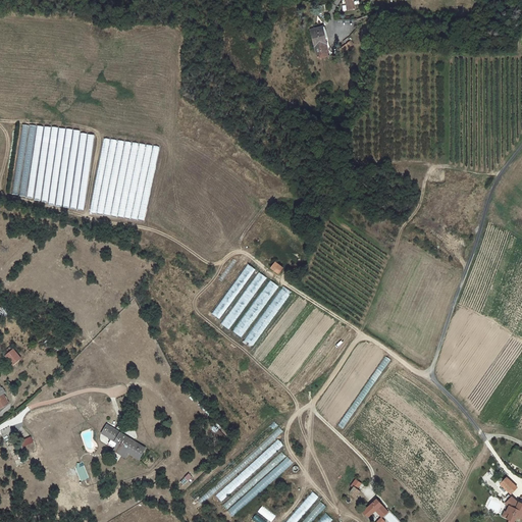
[(313,30),(317,47),(331,44),(327,27),(325,27),(325,22),(318,23),(319,29),(313,30)]
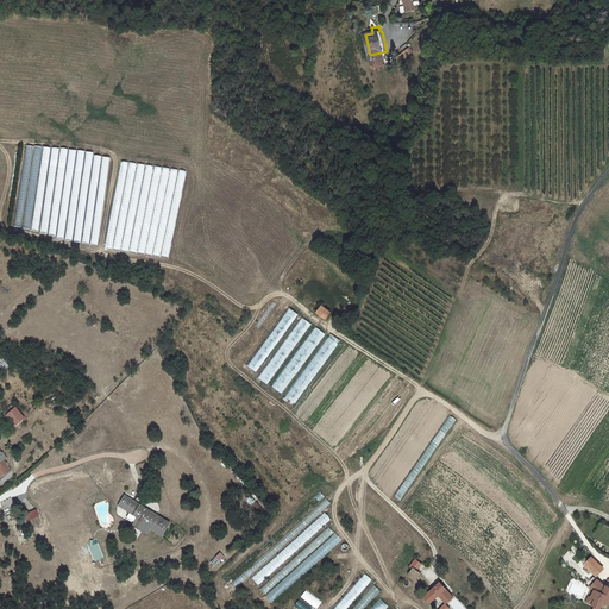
[(403,61),(412,52),(407,48),(399,56),(403,61)]
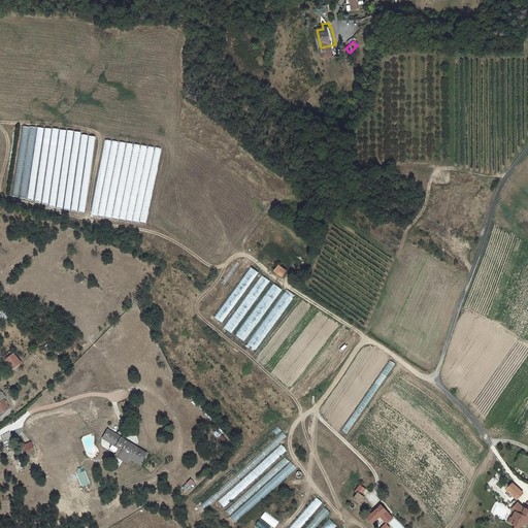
[(321,47),(324,58),(337,55),(335,44),(321,47)]
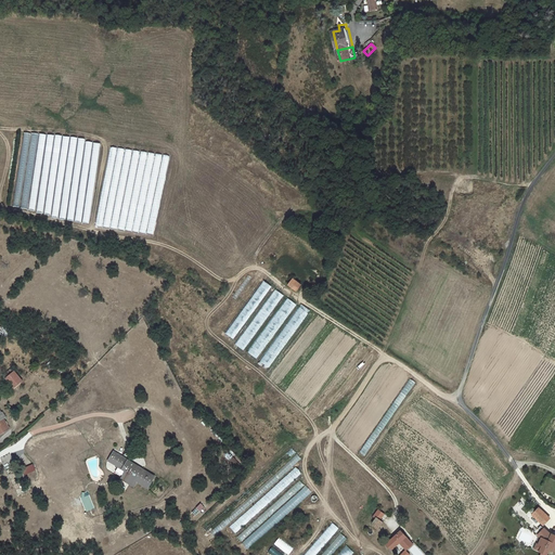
[(24,132),(13,206),(20,207),(31,133),(24,132)]
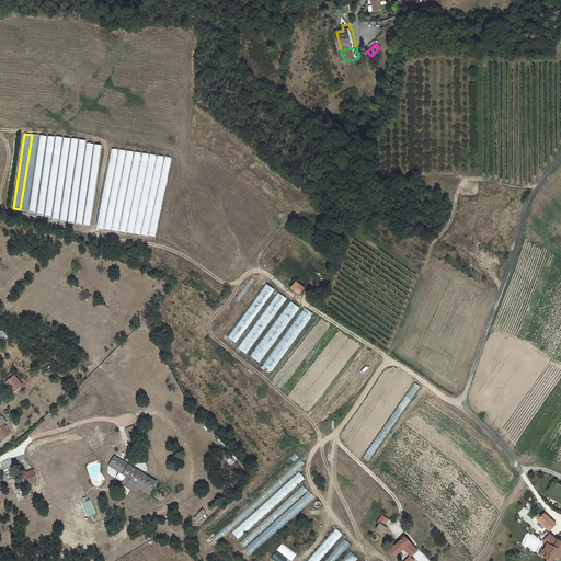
[(32,135),(21,210),(27,212),(39,136),(32,135)]
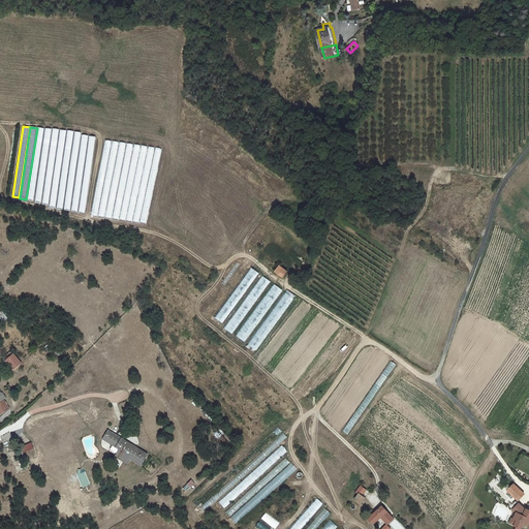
[(44,128),(37,127),(27,199),(33,200),(44,128)]
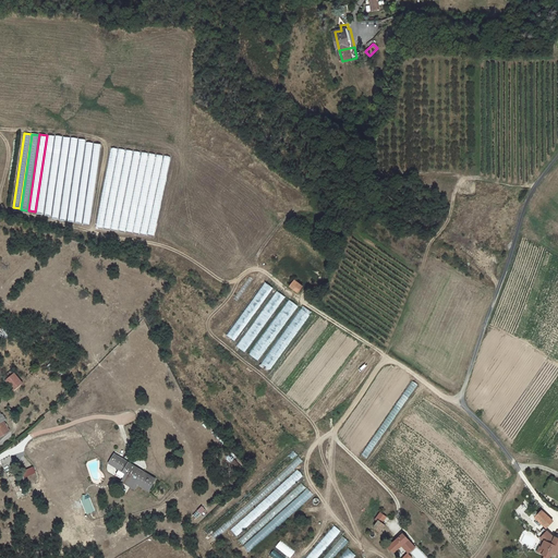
[(48,135),(37,213),(43,214),(53,136),(48,135)]
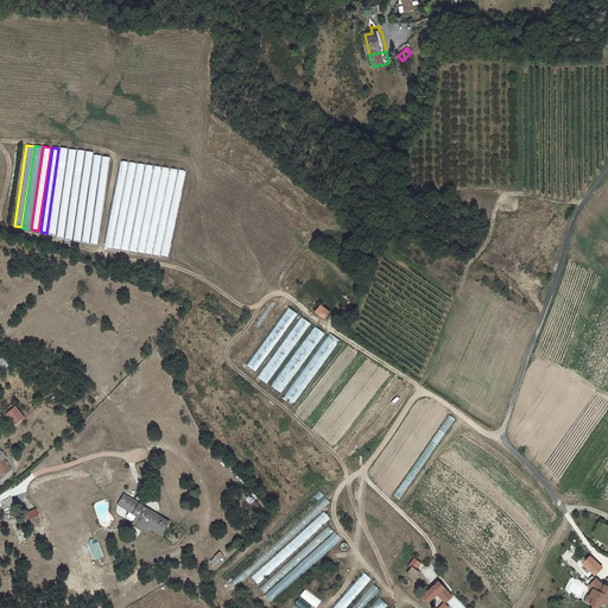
[(68,149),(61,149),(49,234),(56,235),(68,149)]
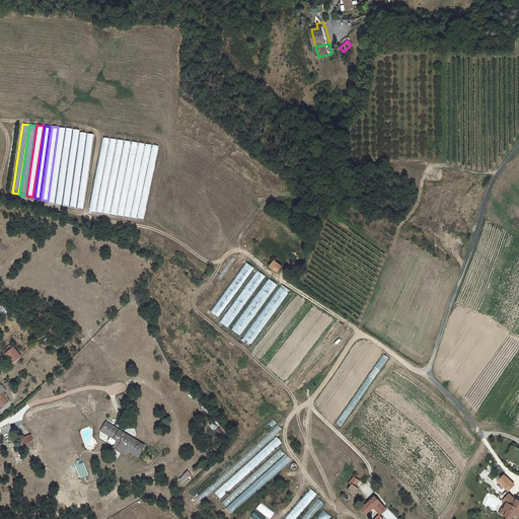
[(65,128),(59,127),(48,203),(54,204),(65,128)]
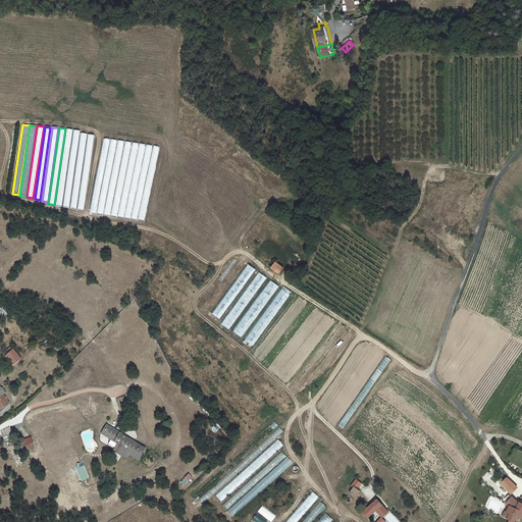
[(72,129),(66,129),(55,206),(61,207),(72,129)]
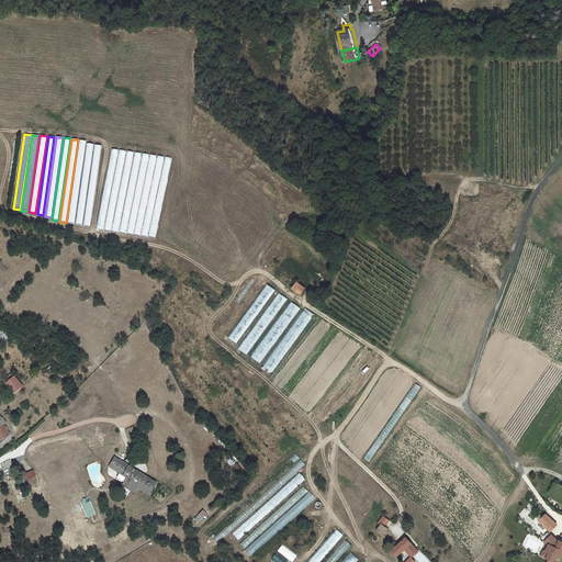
[(87,141),(80,139),(68,222),(75,223),(87,141)]
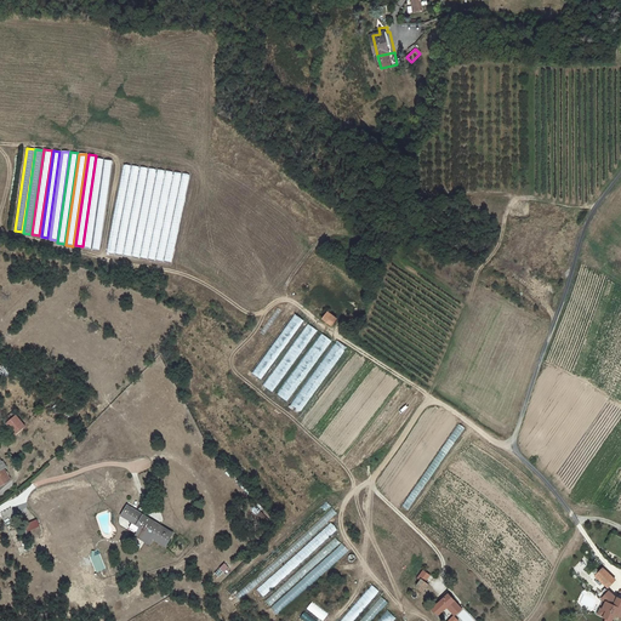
[(103,159),(96,159),(84,248),(91,248),(103,159)]
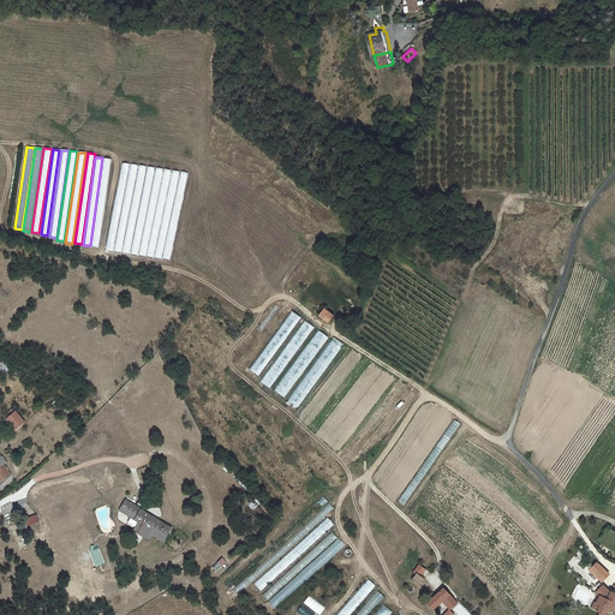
[(111,159),(103,159),(91,246),(99,246),(111,159)]
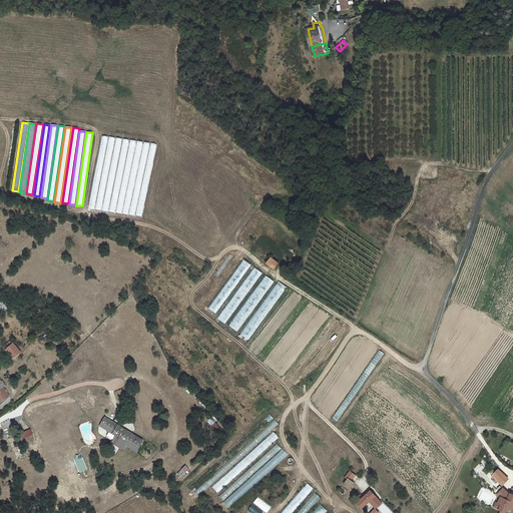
[(102,136),(88,208),(93,209),(108,137),(102,136)]
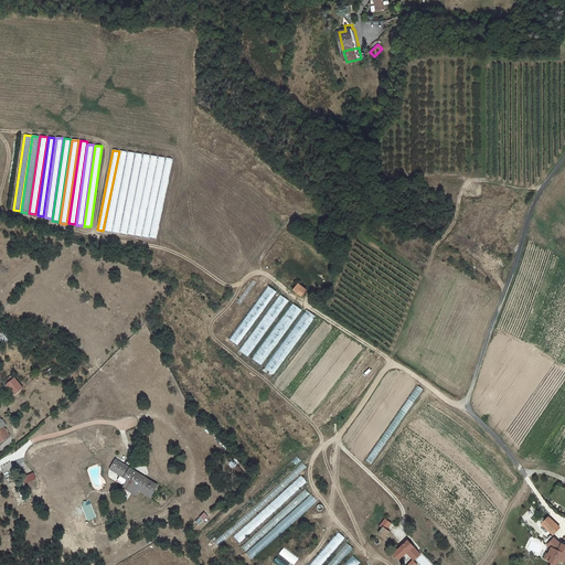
[(120,151),(105,231),(110,232),(127,152),(120,151)]
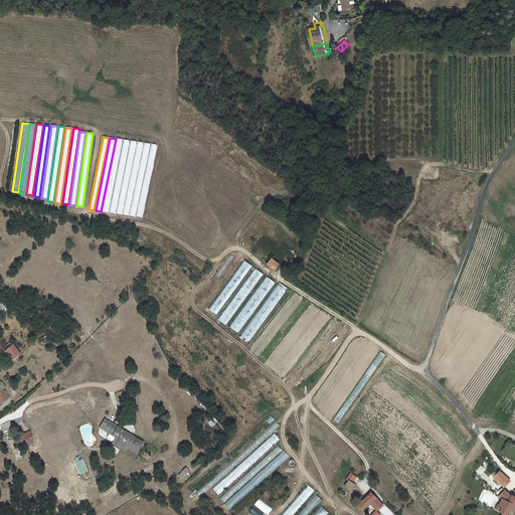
[(117,138),(103,211),(108,212),(123,139),(117,138)]
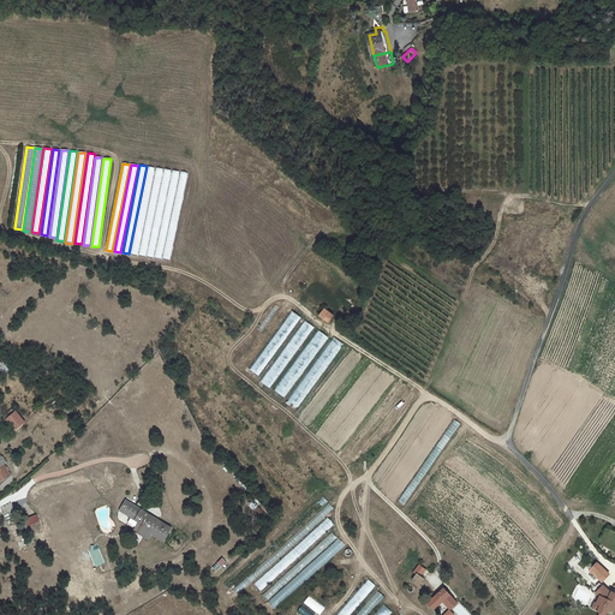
[(148,167),(131,254),(137,255),(155,168),(148,167)]
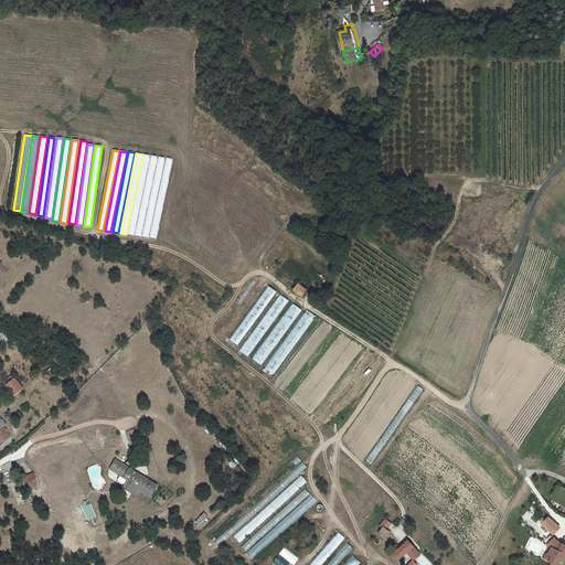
[(144,155),(128,234),(134,235),(150,156),(144,155)]
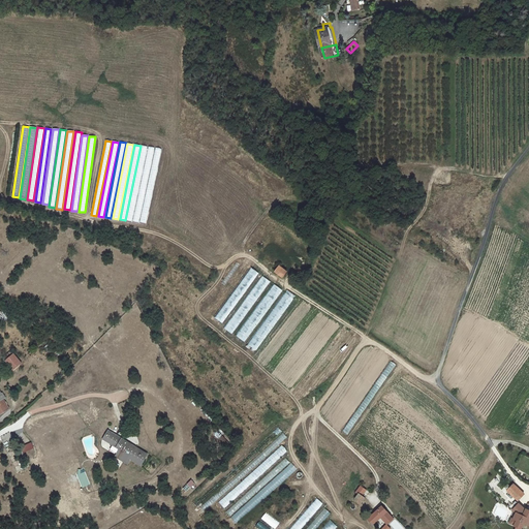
[(141,146),(126,220),(131,221),(147,147),(141,146)]
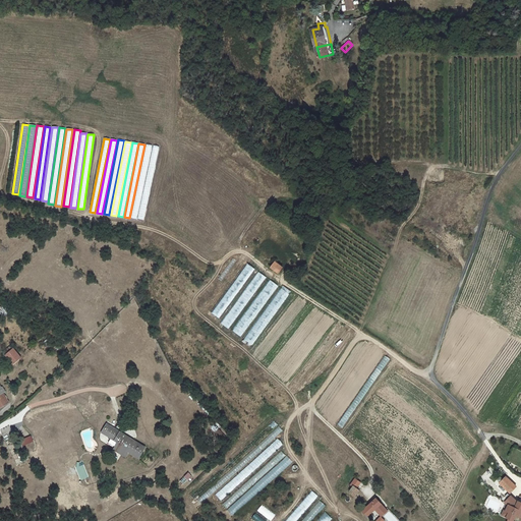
[(147,145),(131,218),(137,220),(152,146),(147,145)]
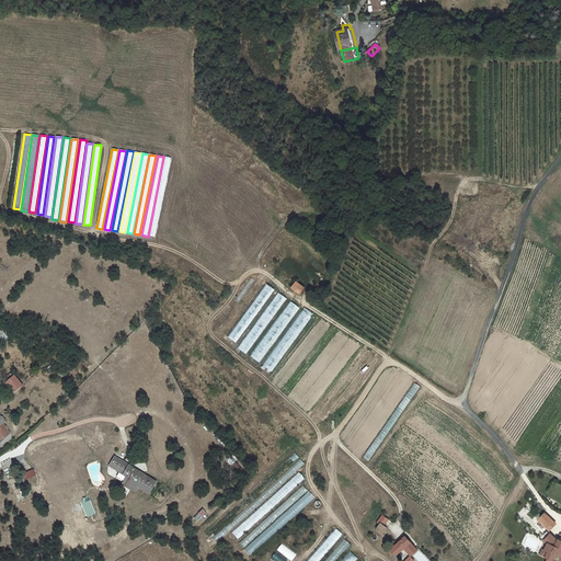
[(165,157),(148,236),(155,237),(171,158),(165,157)]
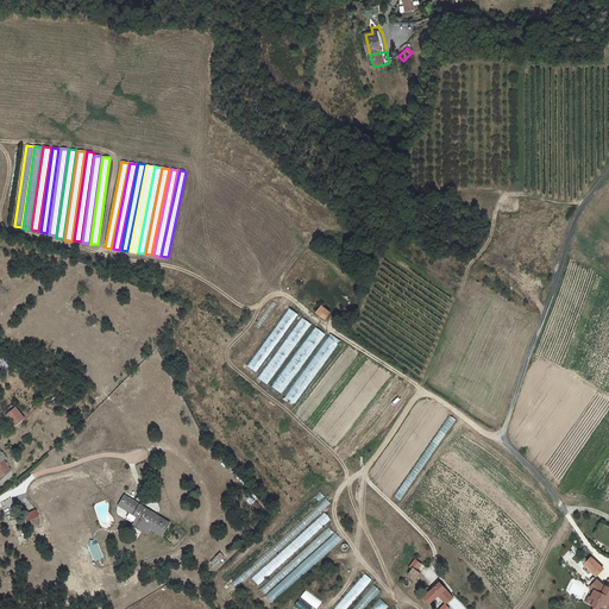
[(259,328),(276,305),(272,302),(256,325),(259,328)]
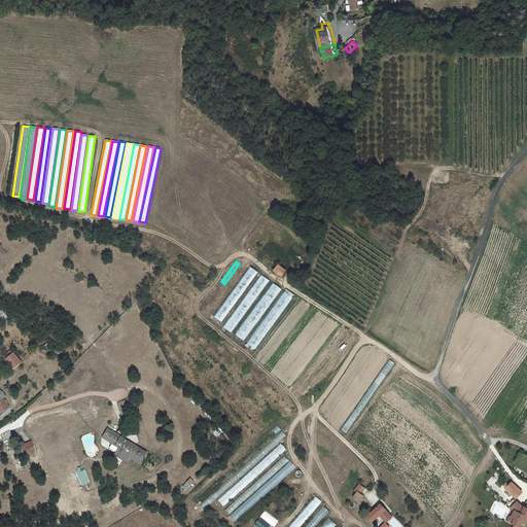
[(289,271),(281,265),(276,271),(284,277),(289,271)]
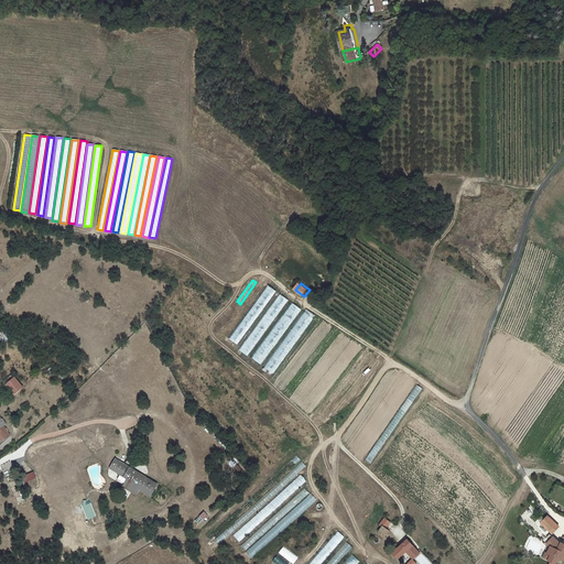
[(268,285),(229,339),(237,345),(277,291),(268,285)]
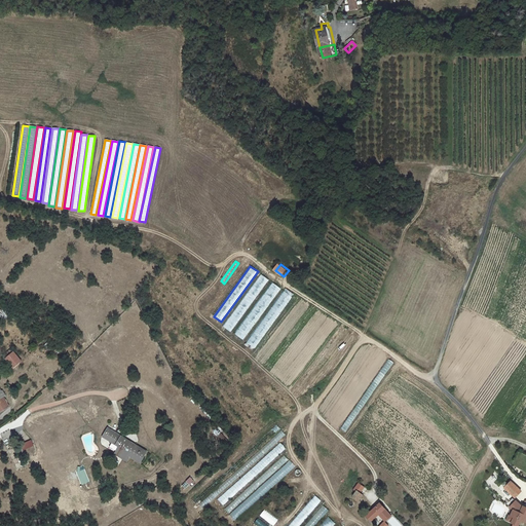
[(222,327),(230,333),(269,280),(261,274),(222,327)]
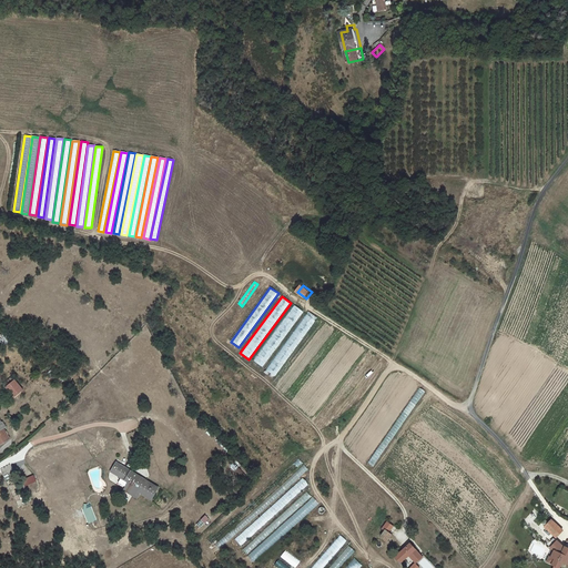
[(262,367),(303,312),(294,305),(253,359),(262,367)]
